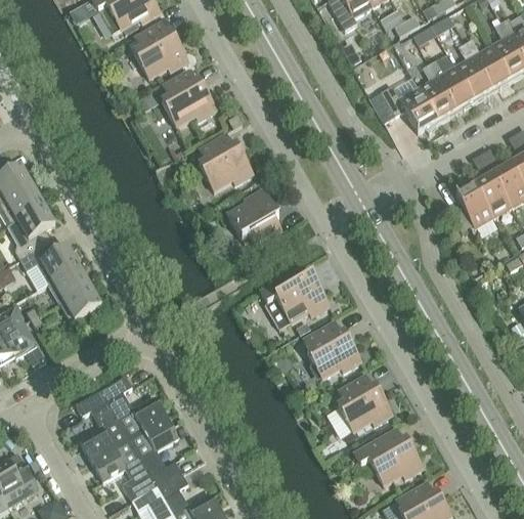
[(93,0),(113,36),(140,19),(143,24),(161,13),(153,0),(93,0)]
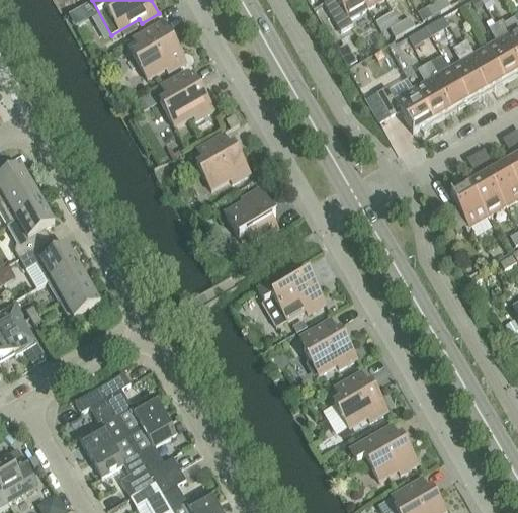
[(326,0),(324,1),(341,29),(353,23),(350,17),(368,7),(363,0),(326,0)]
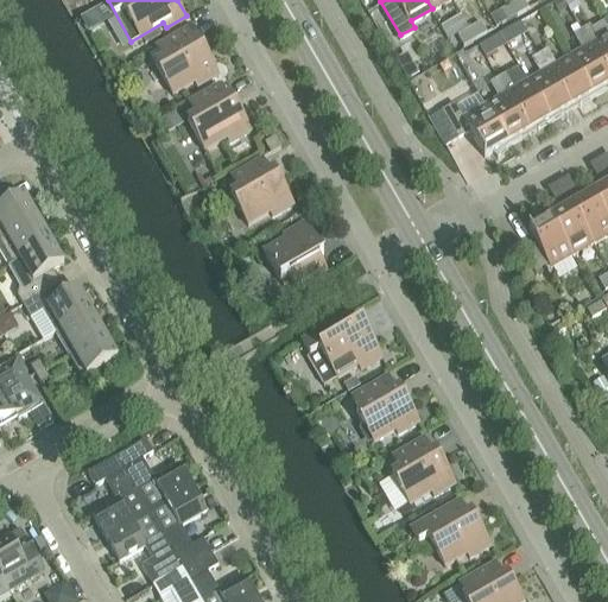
[(518,11),(512,0),(491,13),(496,24),(518,11)]
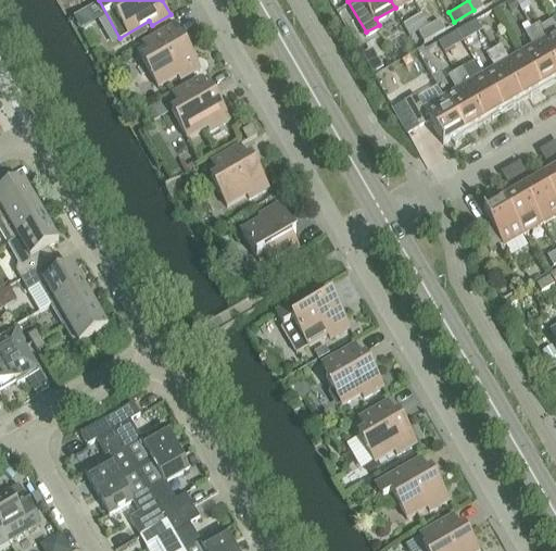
[(468,0),(474,10),(484,4),(481,0),(468,0)]
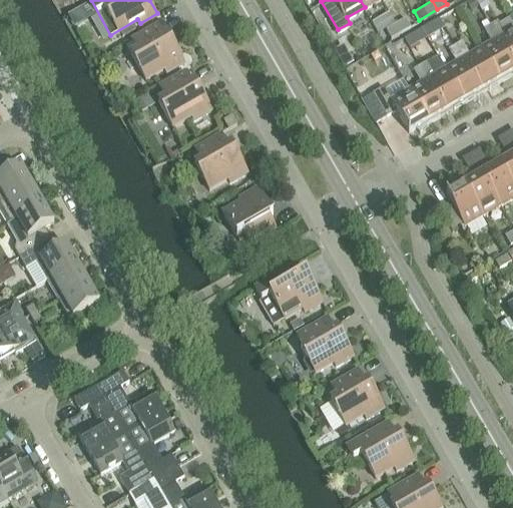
[(396,21),(402,30),(411,24),(406,15),(396,21)]
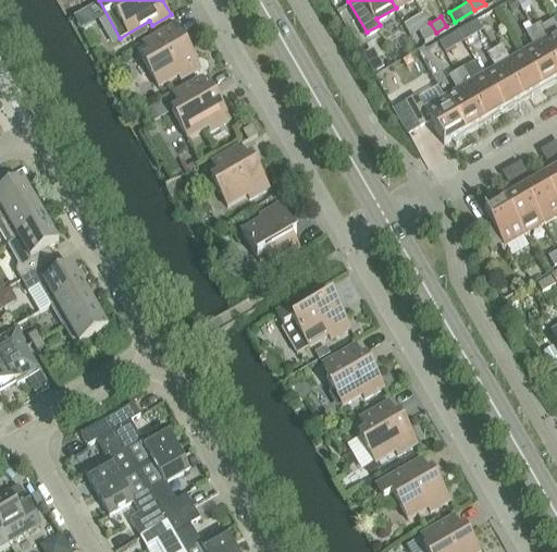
[(541,20),(533,24),(556,64),(556,21),(555,17),(543,24),(541,20)]
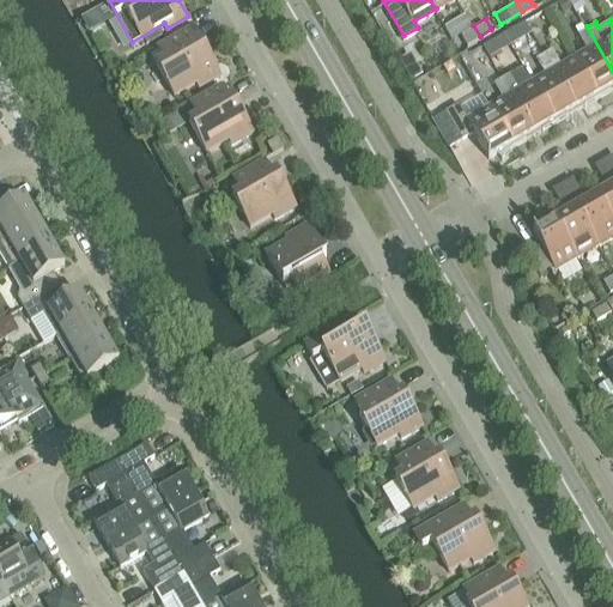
[(480,36),(473,25),(462,31),(468,42),(480,36)]
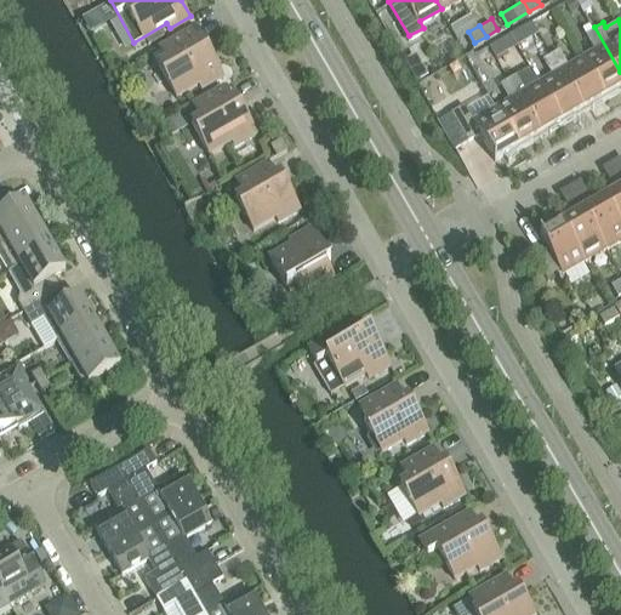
[(519,26),(511,30),(518,43),(527,38),(519,26)]
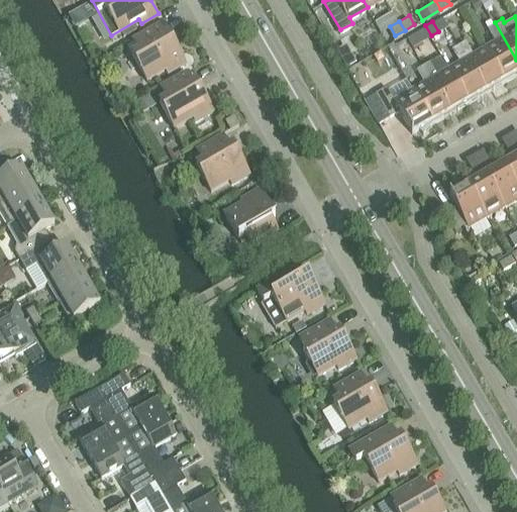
[(516,70),(516,60),(495,22),(489,26),(496,38),(485,45),(505,80),(515,74),(514,72),(516,70)]
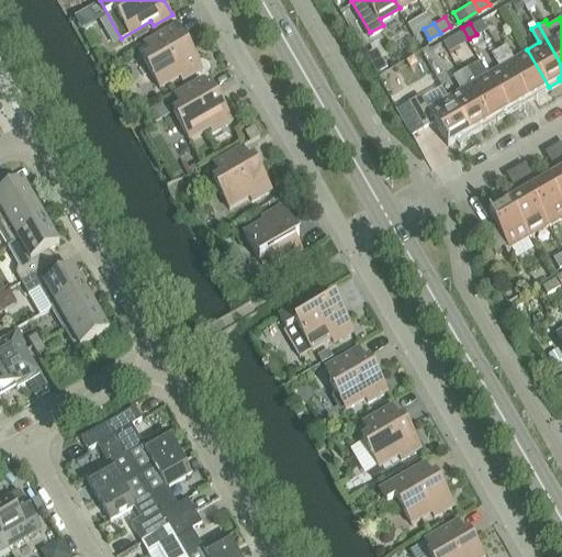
[(184,43),(173,25),(145,42),(152,53),(145,57),(160,85),(181,73),(183,77),(202,66),(188,41),(184,43)]
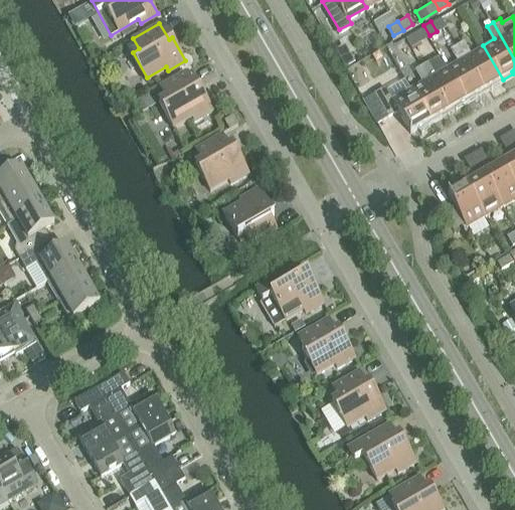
[(415,30),(405,35),(411,45),(421,39),(415,30)]
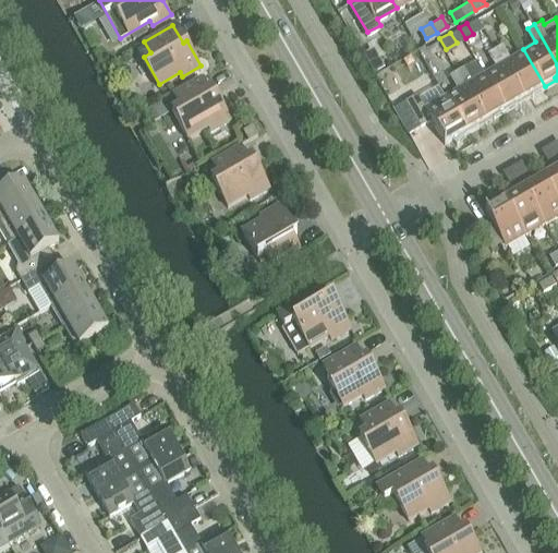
[(545,86),(523,49),(511,56),(502,43),(496,46),(524,95),(532,91),(533,93),(545,86)]
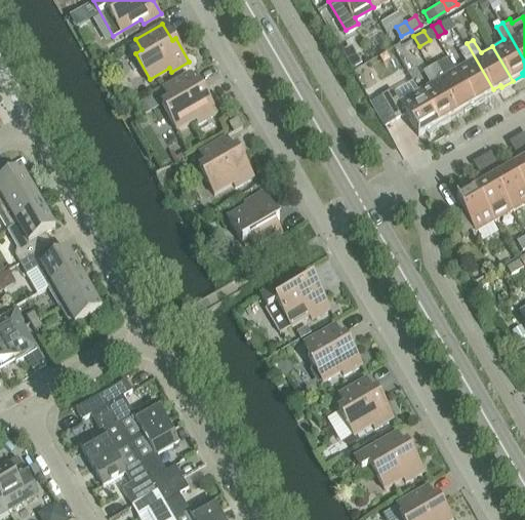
[(493,89),(467,43),(459,47),(468,61),(455,67),(476,102),(487,95),(486,93),(493,89)]
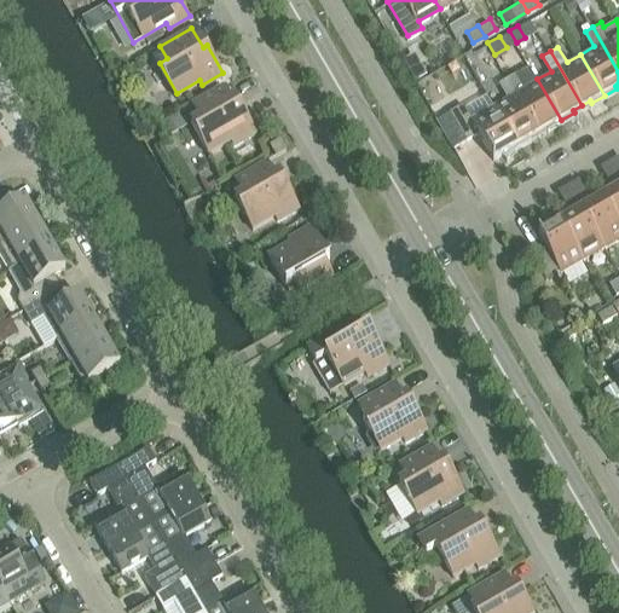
[(561,120),(537,79),(524,87),(515,71),(507,76),(538,131),(547,126),(548,128),(561,120)]
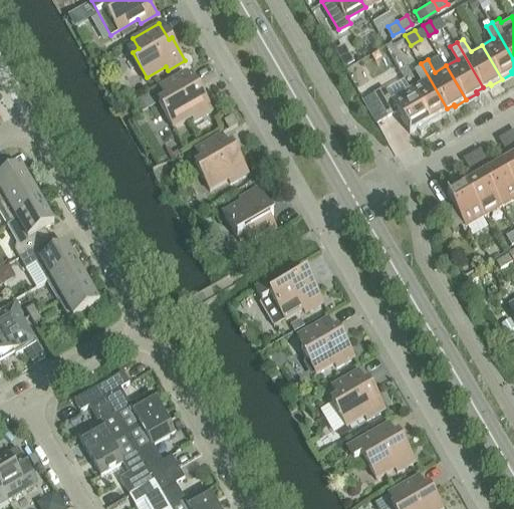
[(360,60),(347,68),(356,83),(369,76),(360,60)]
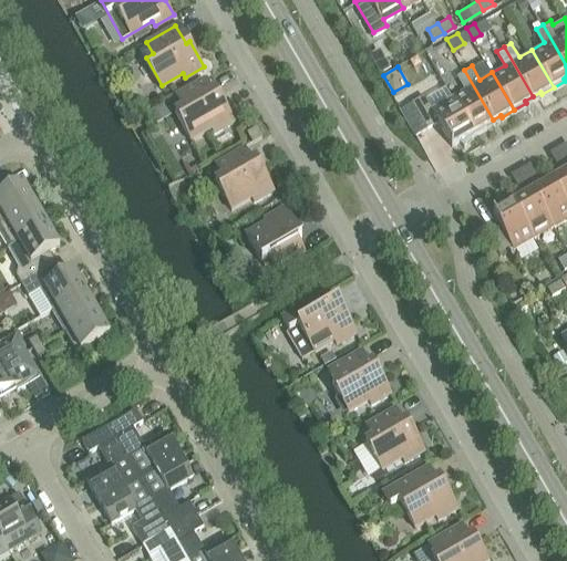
[(453,95),(475,133),(487,126),(486,124),(493,120),(464,70),(457,73),(465,87),(453,95)]
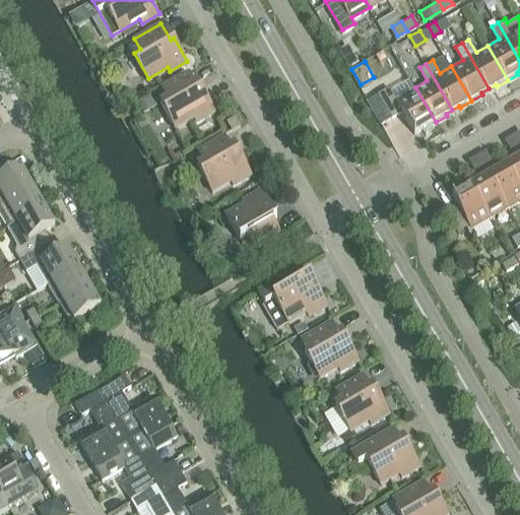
[(198,87),(188,71),(161,86),(169,97),(161,101),(176,126),(195,116),(197,119),(214,109),(201,85),(198,87)]
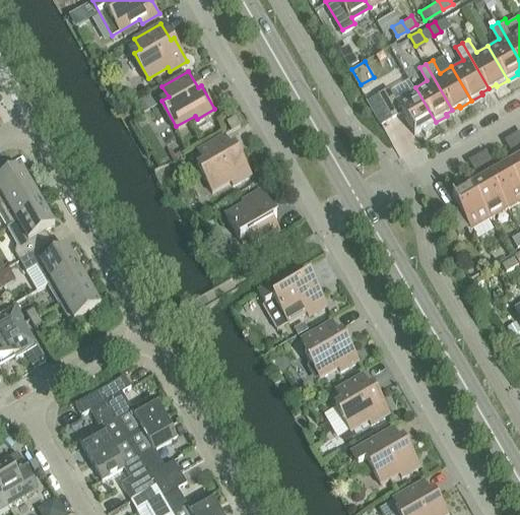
[(436,122),(415,87),(397,98),(390,84),(378,91),(392,116),(402,110),(414,131),(421,128),(426,131),(426,132),(436,122)]
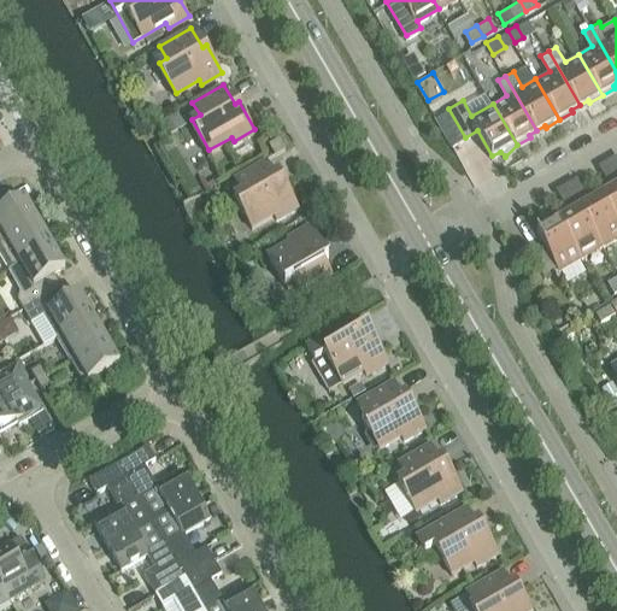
[(280,135),(270,141),(275,151),(286,145),(280,135)]
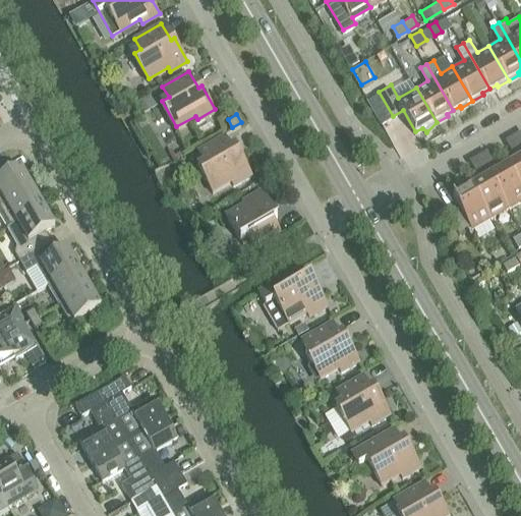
[(235,152),(225,134),(198,150),(206,161),(198,165),(213,190),(232,179),(234,183),(251,173),(238,150),(235,152)]
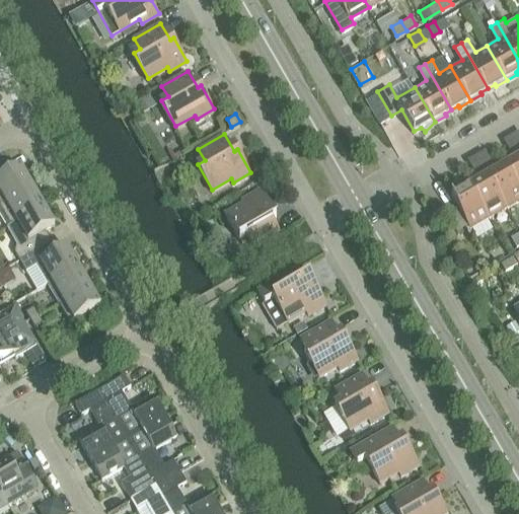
[(518,154),(506,162),(518,185),(518,154)]
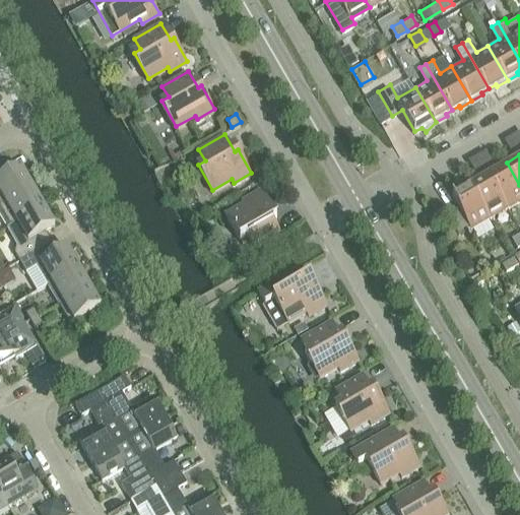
[(519,198),(519,185),(507,163),(489,173),(508,205),(519,198)]
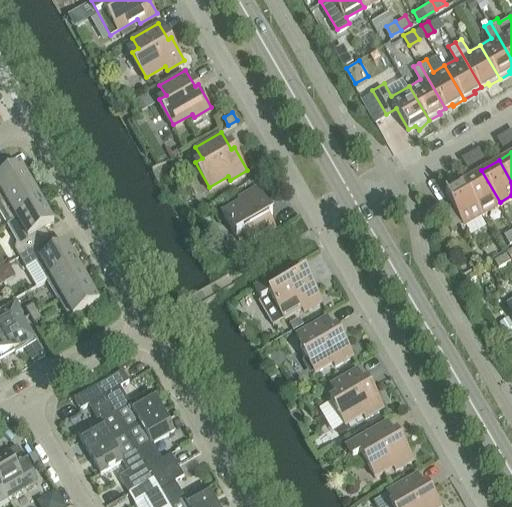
[(0,196),(2,199),(32,181),(21,162),(0,173),(0,196)]
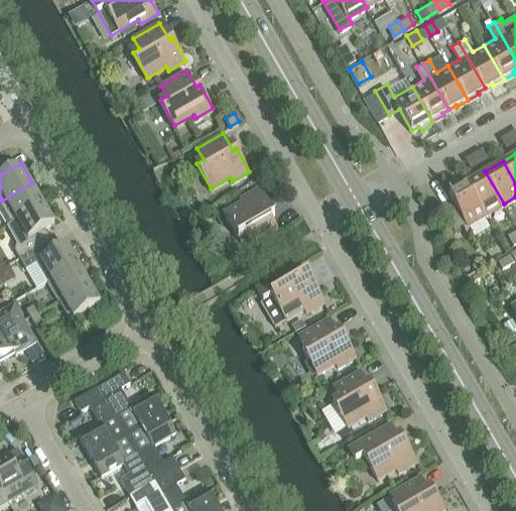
[(485,171),(468,181),(486,215),(504,204),(485,171)]
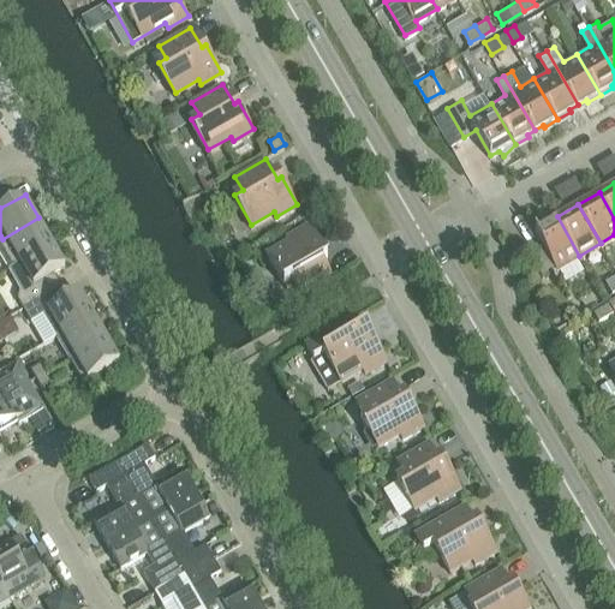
[(557,216),(556,214),(541,218),(541,219),(542,219),(543,225),(535,230),(542,240),(527,248),(543,275),(556,267),(557,268),(579,256),(557,216)]
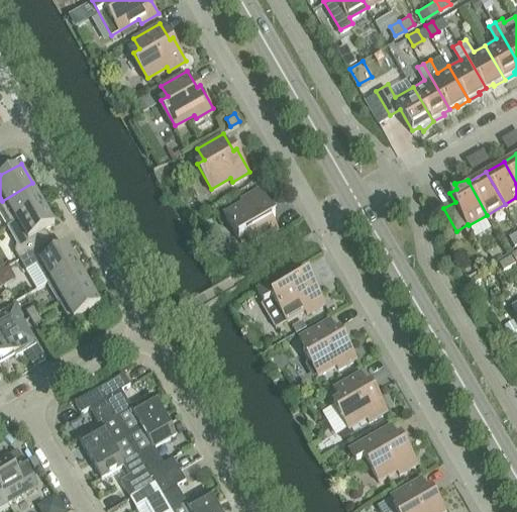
[(32,183),(2,201),(12,220),(43,202),(32,183)]
